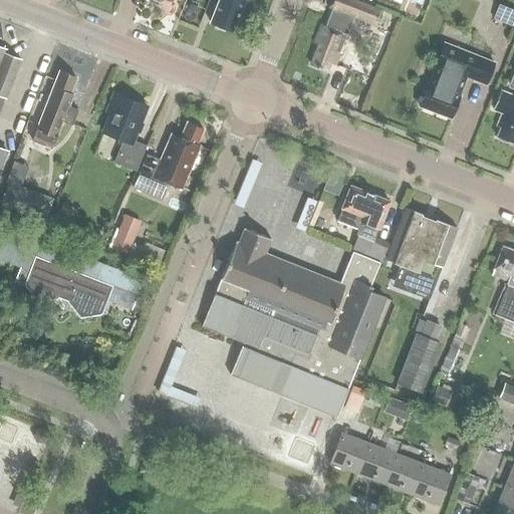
[(218,0),(210,21),(216,24),(216,27),(224,30),(226,28),(232,30),(238,14),(243,16),(247,14),(252,0),(218,0)]
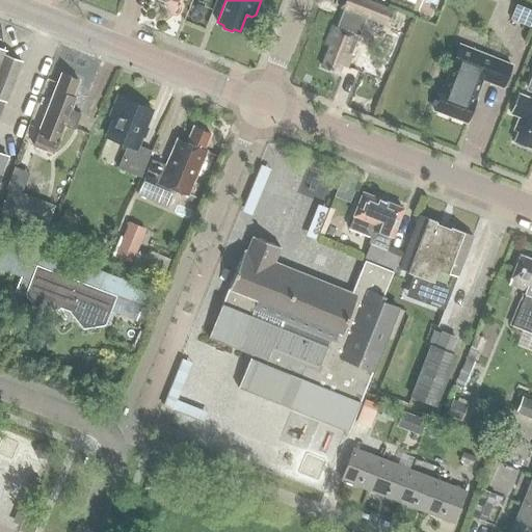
[(333,25),(325,44),(329,46),(321,67),(338,73),(341,64),(346,67),(366,16),(389,25),(394,9),(368,0),(341,0),(340,6),(344,8),(337,27),(333,25)]
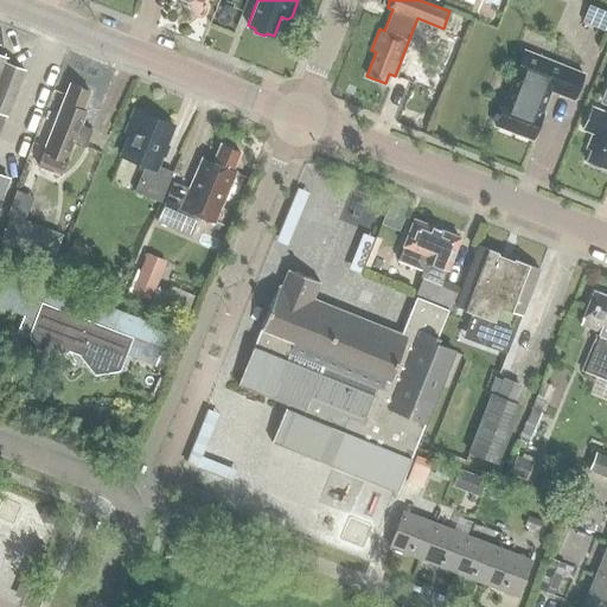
[(494,122),(496,123),(530,136),(549,88),(572,97),(581,71),(523,49),(494,122)]
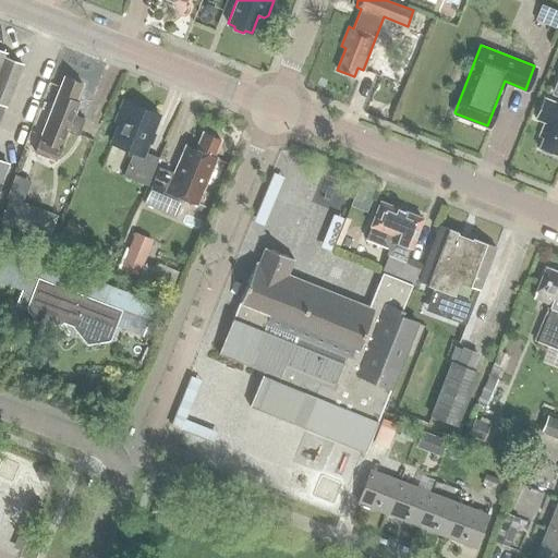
[(0,120),(22,64),(4,58),(5,52),(0,50),(0,120)]
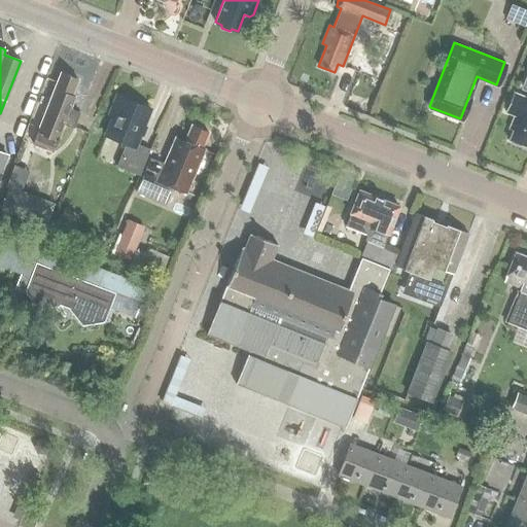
[(74,127),(79,112),(70,108),(74,96),(71,95),(77,78),(61,72),(40,128),(27,123),(19,149),(34,144),(54,151),(60,135),(64,124),(74,127)]
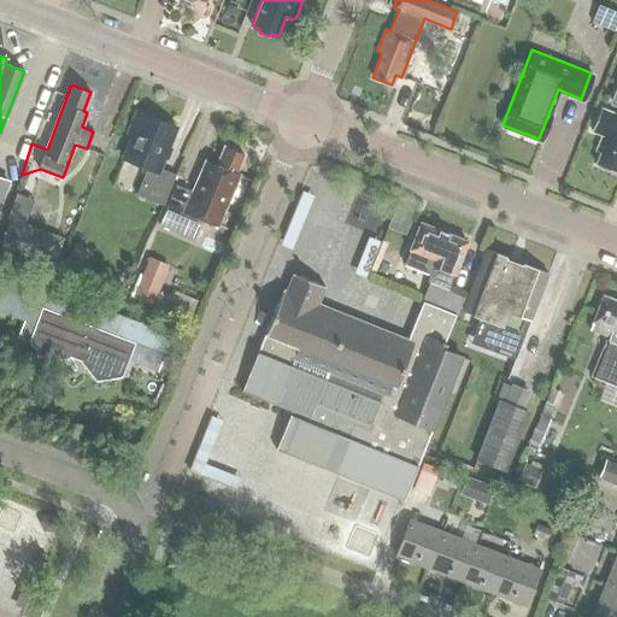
[(616,115),(601,109),(592,131),(601,136),(595,151),(600,153),(597,164),(616,172),(616,90),(612,104),(616,105),(616,115)]
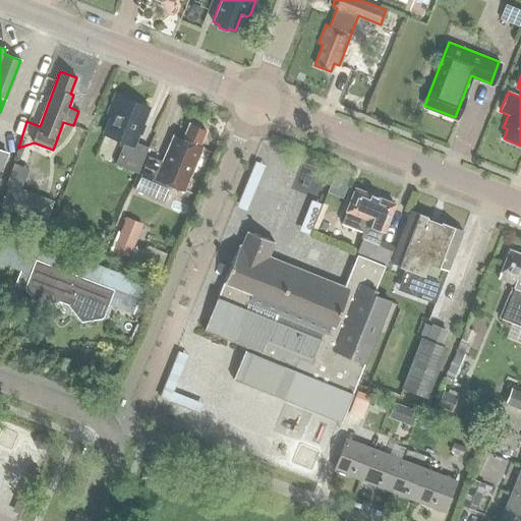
[(148,147),(134,141),(149,107),(116,94),(108,112),(112,114),(105,133),(125,141),(116,165),(137,173),(148,147)]
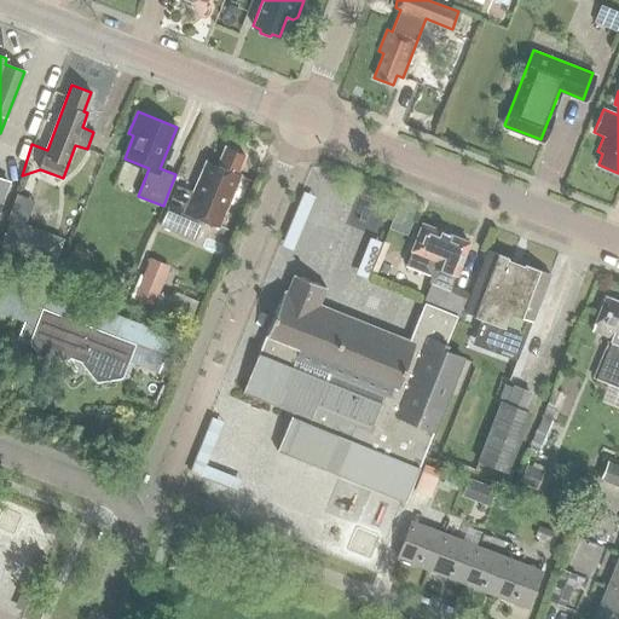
[(202,220),(218,227),(239,177),(236,174),(243,155),(224,146),(215,166),(204,161),(191,194),(175,186),(158,226),(194,241),(202,220)]
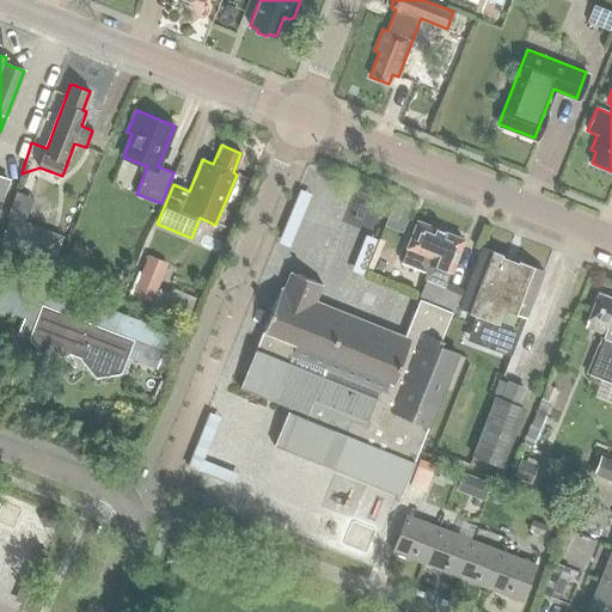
[(10,218),(0,243),(51,261),(60,237),(24,222),(10,218)]
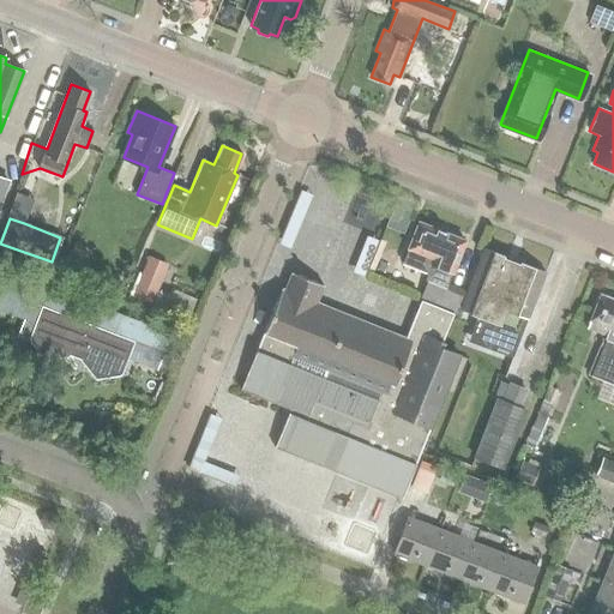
[(464,239),(421,222),(417,221),(403,263),(421,270),(427,272),(425,278),(427,281),(420,298),(437,304),(437,305),(453,311),(462,289),(446,283),(450,274),(464,239)]
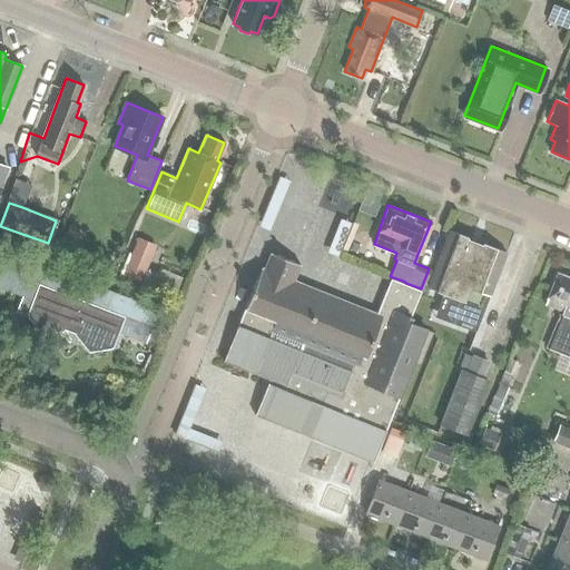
[(443,292),(434,316),(473,332),(505,252),(449,229),(426,286),(443,292)]
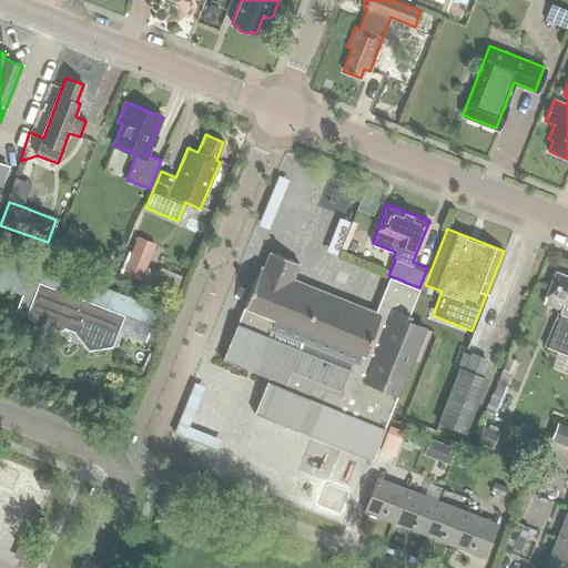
[(0,283),(23,293),(17,310),(29,314),(41,331),(63,327),(73,331),(87,348),(112,346),(121,321),(149,332),(158,310),(46,265),(48,260),(2,242),(0,246),(0,283)]
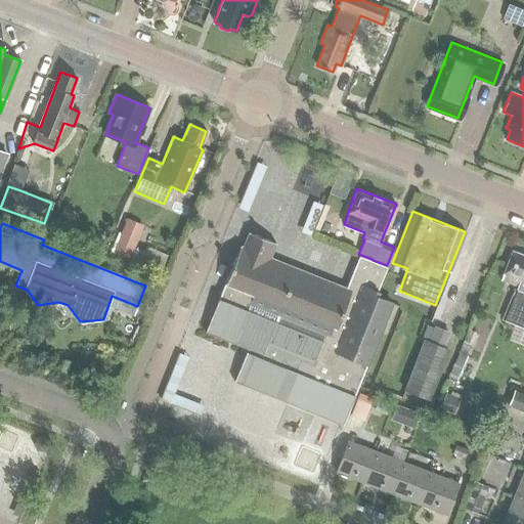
[(345,289),(269,259),(275,243),(249,232),(243,248),(239,247),(206,334),(248,350),(235,383),(344,426),(367,364),(392,303),(375,296),(386,266),(358,256),(345,289)]
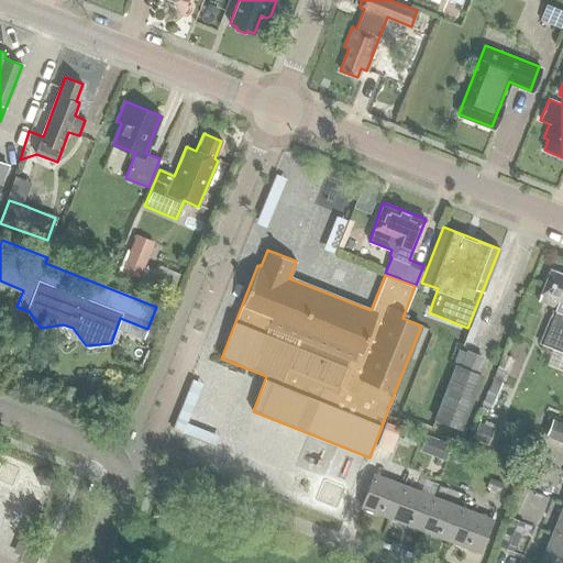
[(147,257),(131,251),(121,273),(138,280),(147,257)]
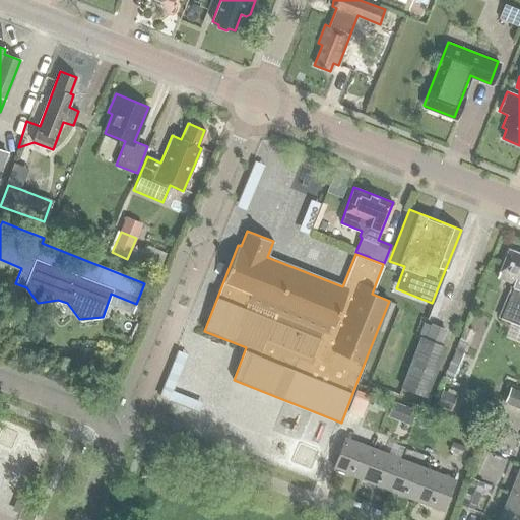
[(512,283),(510,287),(509,286),(497,315),(519,324),(519,253),(508,248),(496,276),(512,283)]
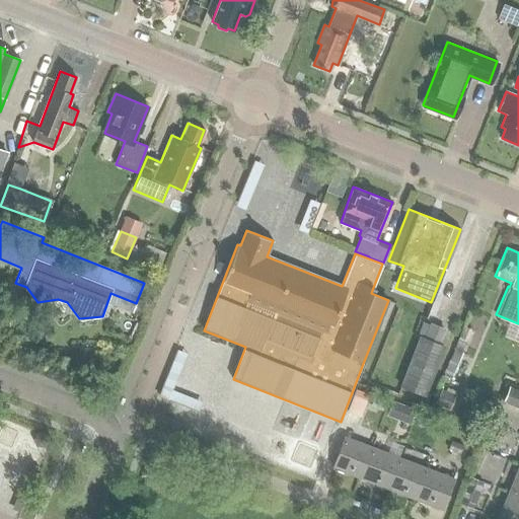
[(420,338),(400,385),(423,394),(442,347),(437,345),(443,330),(431,325),(425,340),(420,338)]
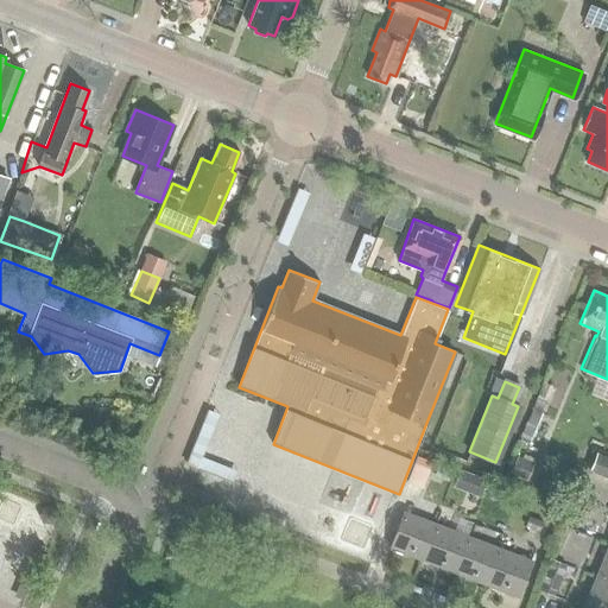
[(204,450),(195,447),(188,463),(197,468),(204,450)]
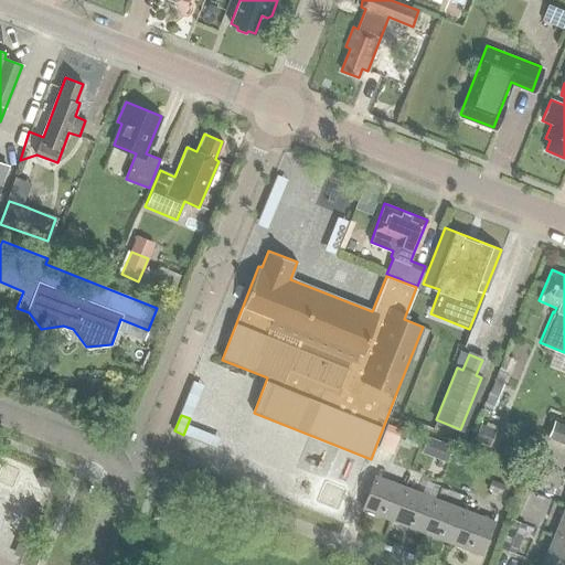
[(564,425),(555,422),(547,443),(564,449),(564,425)]
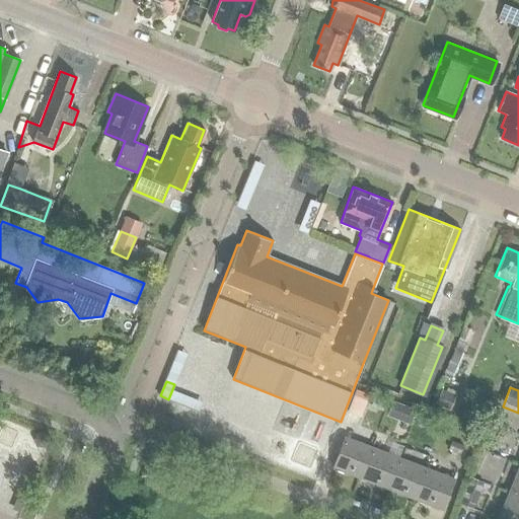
[(354,388),(346,412),(360,417),(368,393),(354,388)]
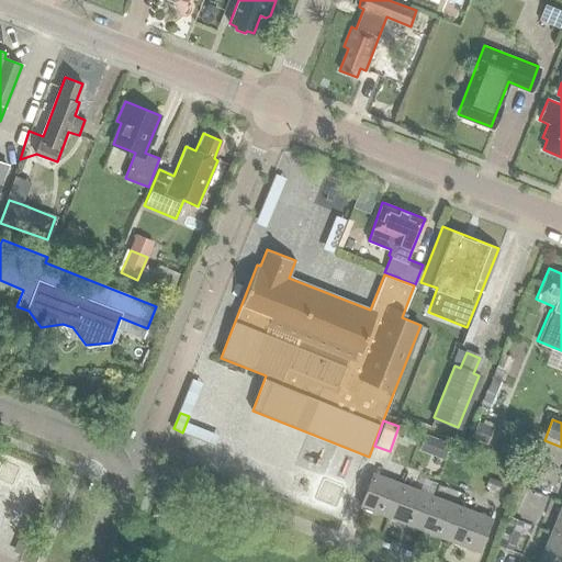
[(404,429),(401,441),(414,446),(418,434),(404,429)]
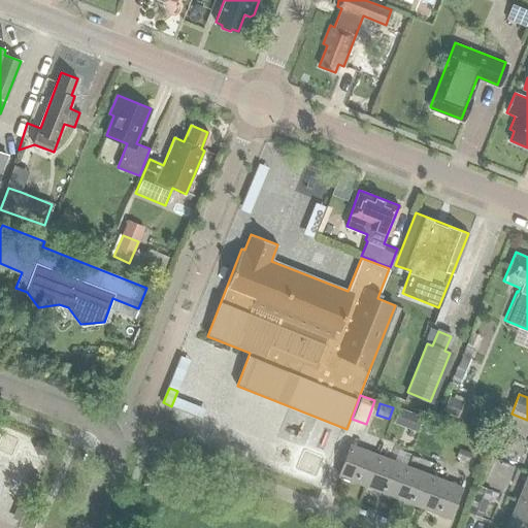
[(404,427),(409,413),(398,407),(392,423),(404,427)]
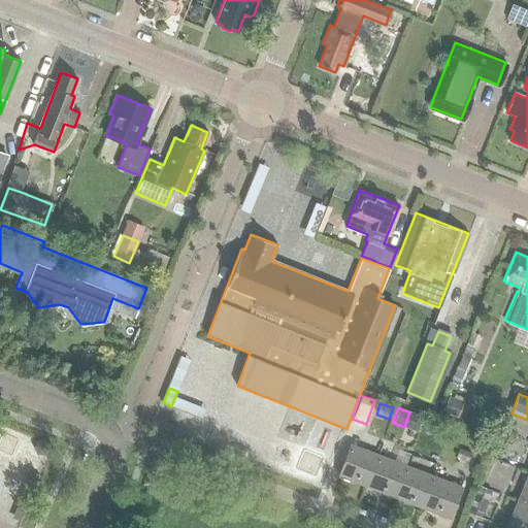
[(499,433),(494,450),(507,455),(514,437),(499,433)]
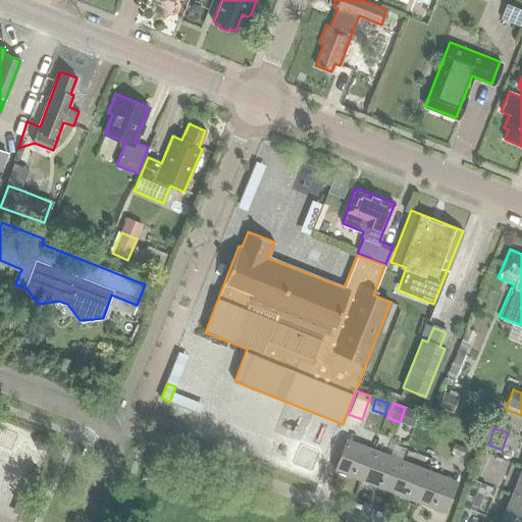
[(51,444),(47,436),(38,435),(34,441),(38,450),(46,451),(51,444)]
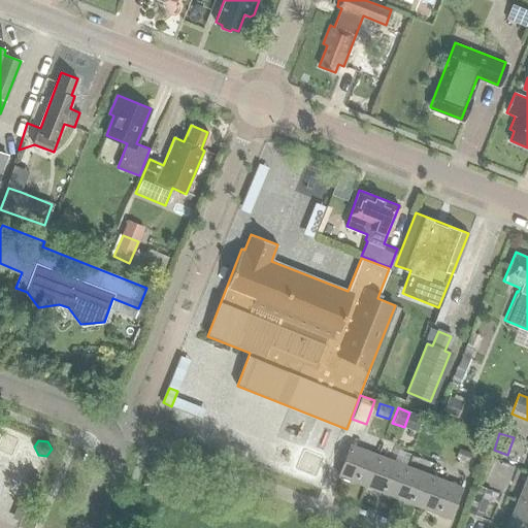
[(338,475),(361,484),(372,454),(350,444),(338,475)]
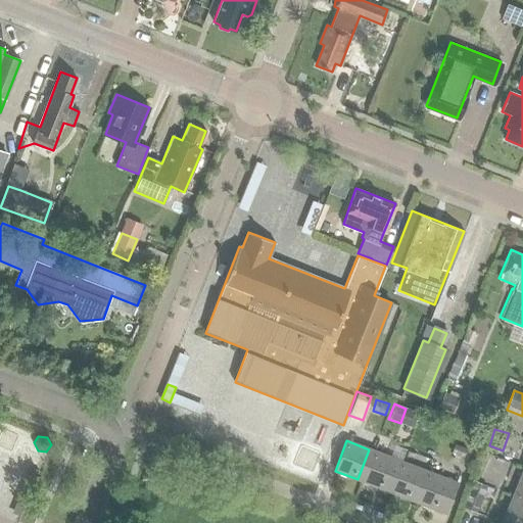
[(395,459),(369,449),(358,479),(383,489),(395,459)]
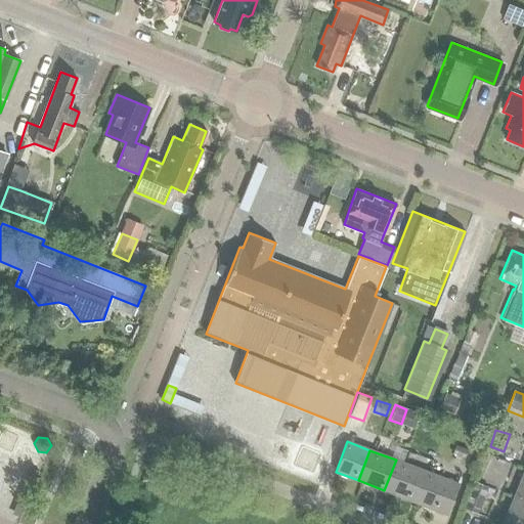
[(384,490),(416,503),(427,472),(396,460),(384,490)]
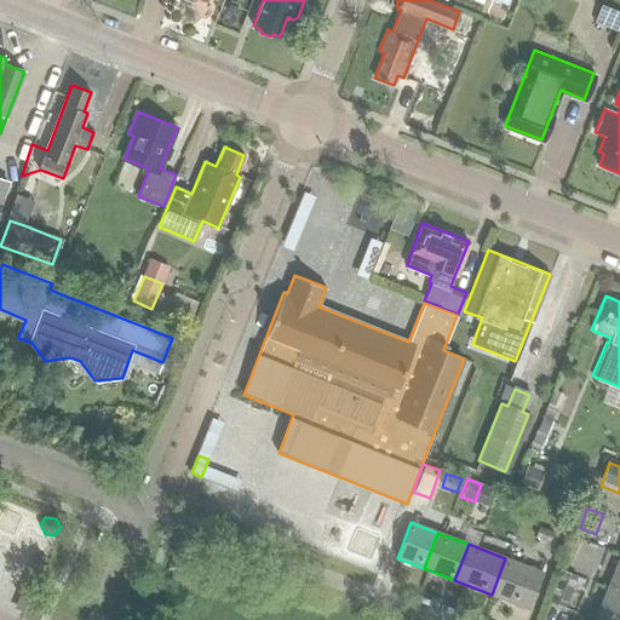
[(619,595),(619,556),(619,557),(606,590),(619,595)]
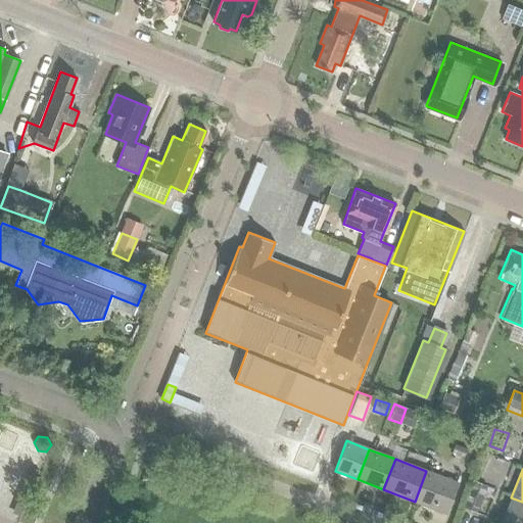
[(444,513),(456,482),(426,471),(415,502),(444,513)]
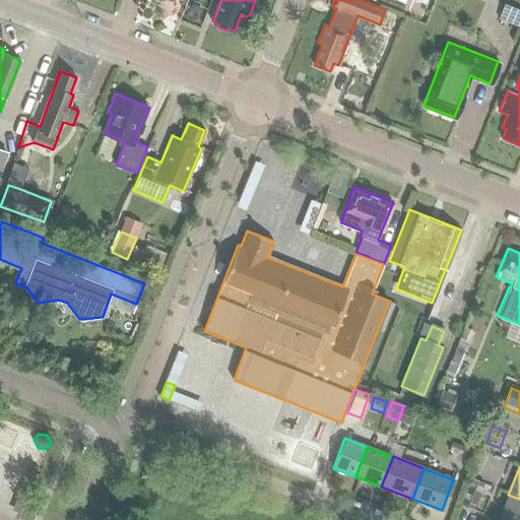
[(469,477),(459,505),(473,510),(483,482),(469,477)]
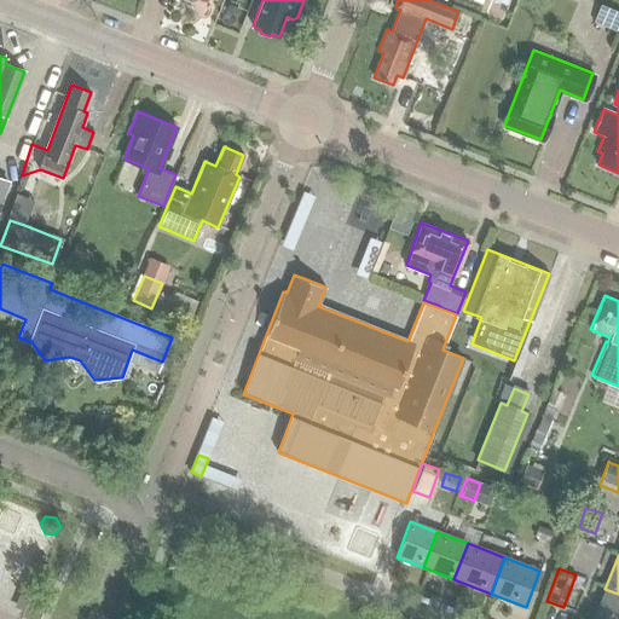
[(618,618),(618,594),(605,589),(594,618),(597,618),(618,618)]
